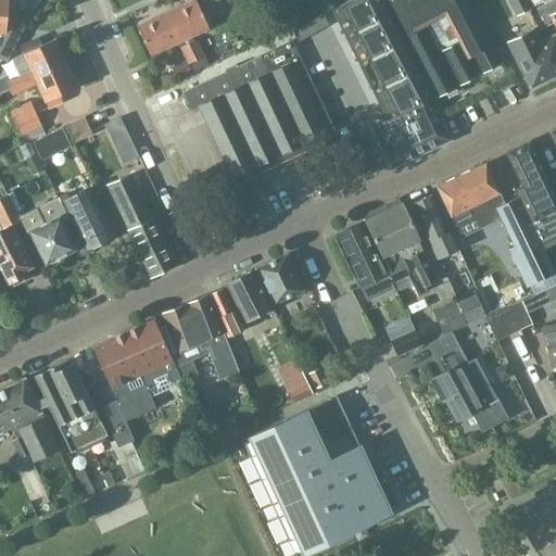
[(5,28),(5,21),(8,0),(0,0),(0,58),(5,61),(23,29),(5,28)]
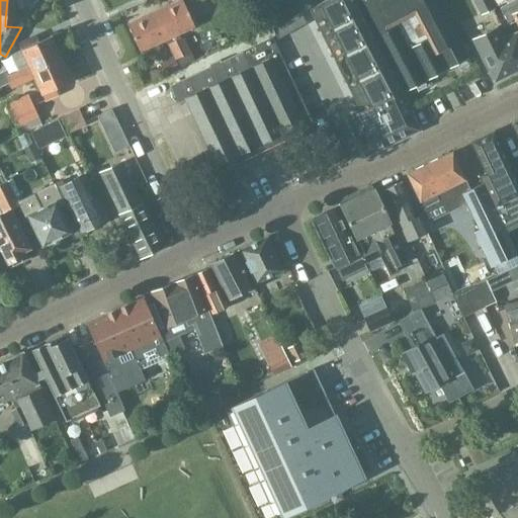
[(154,12),(167,39),(169,44),(180,38),(178,34),(194,27),(185,8),(181,0),(180,0),(167,6),(168,9),(156,14),(155,12),(154,12)]
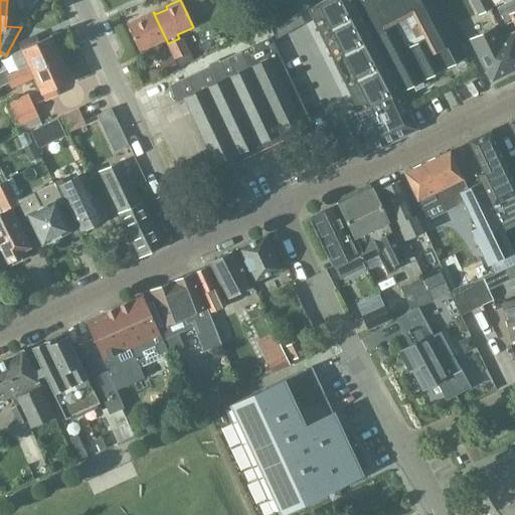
[(246,0),(252,11),(264,5),(260,0),(246,0)]
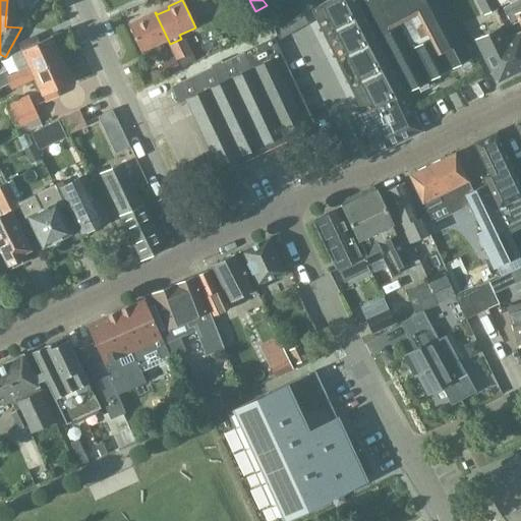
[(406,91),(359,1),(358,0),(328,0),(309,9),(361,112),(349,118),(367,156),(422,130),(402,93),(406,91)]
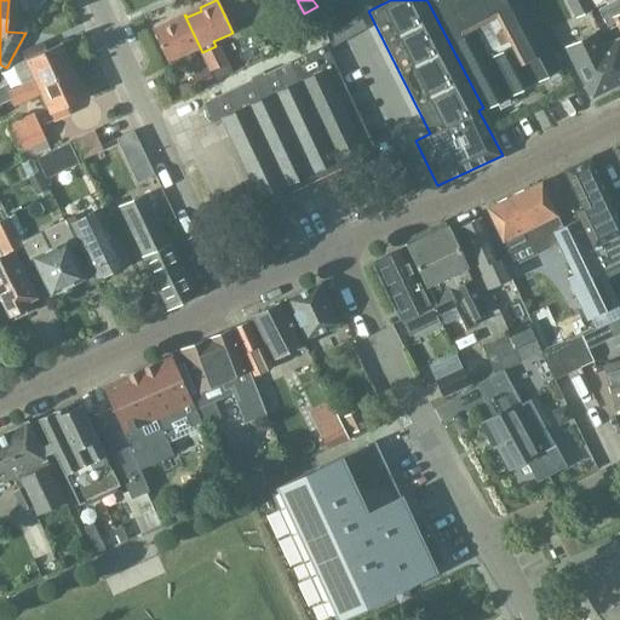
[(426,0),(428,1),(483,108),(510,93),(492,58),(515,46),(533,81),(560,68),(523,0),(426,0)]
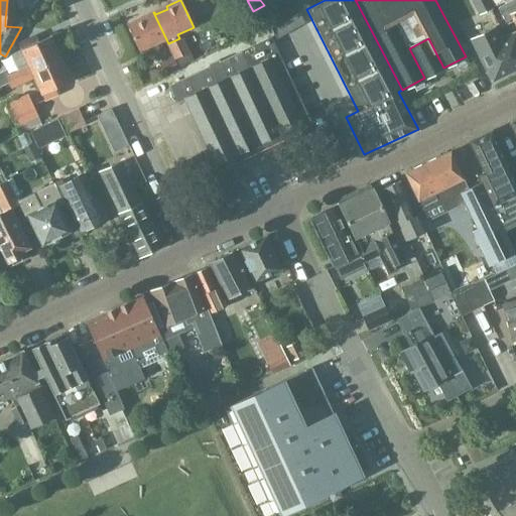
[(492,9),(488,0),(471,0),(479,15),(492,9)]
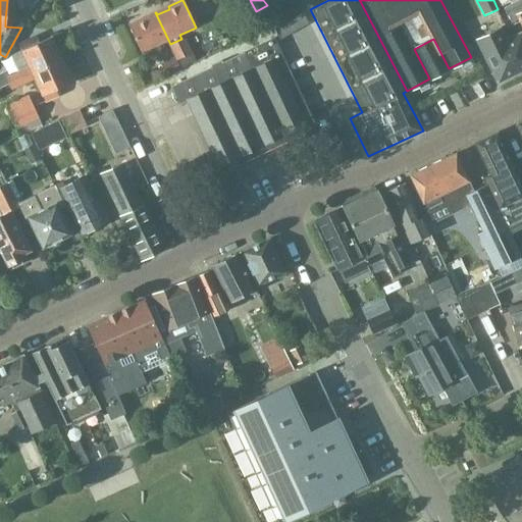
[(521,0),(519,0),(512,4),(511,4),(504,8),(512,25),(520,21),(521,24),(521,0)]
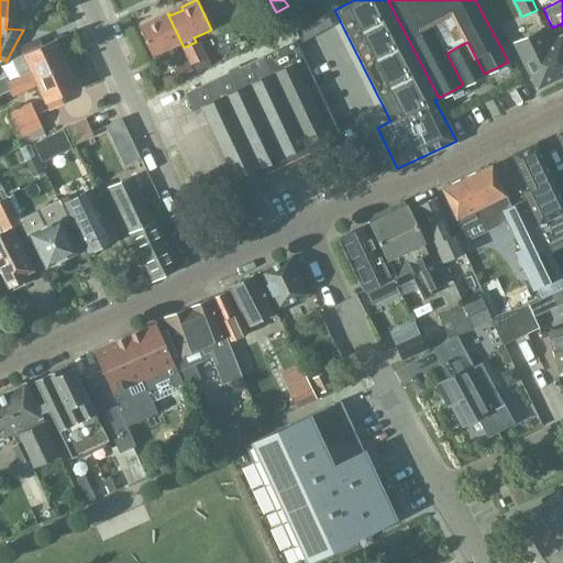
[(155,22),(154,20),(138,26),(152,57),(153,56),(181,43),(167,13),(168,17),(155,22)]
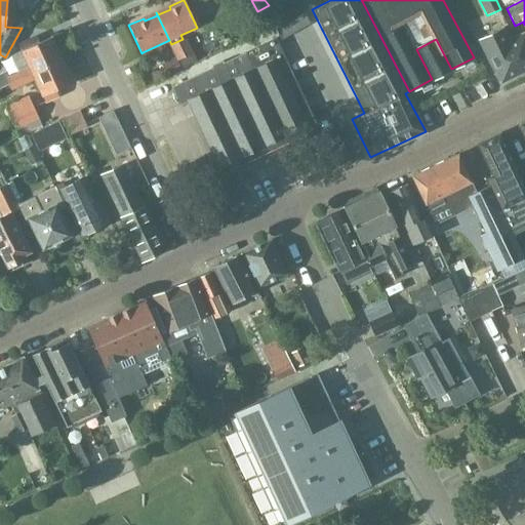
[(305,13),(297,17),(303,28),(310,24),(305,13)]
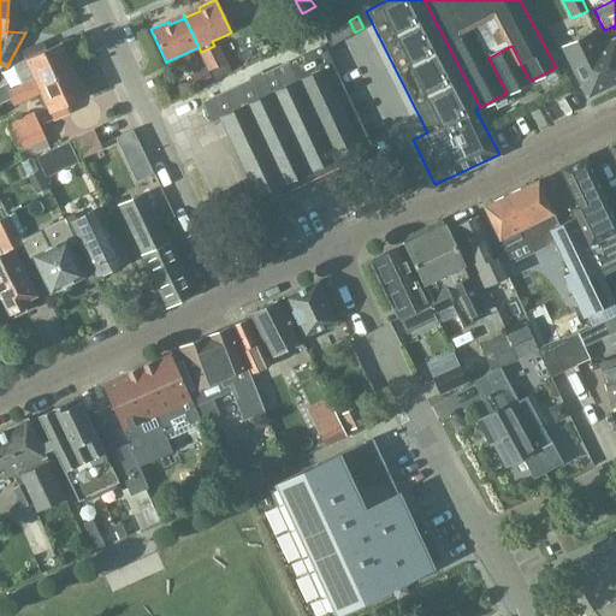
[(349,21),(341,25),(347,37),(355,33),(349,21)]
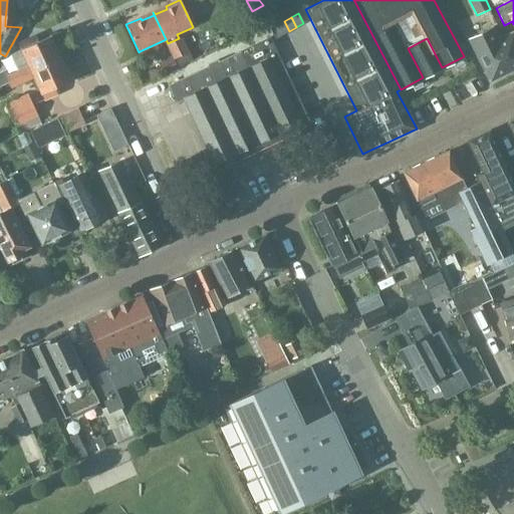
[(284,21),(277,25),(282,35),(289,31),(284,21)]
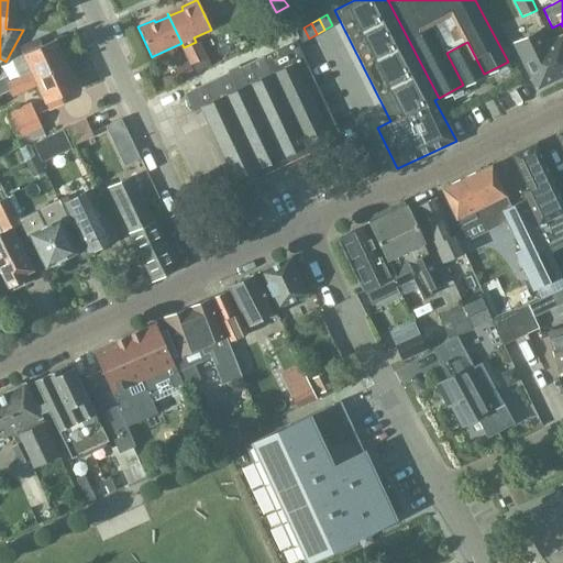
[(304,28),(296,32),(301,43),(309,39),(304,28)]
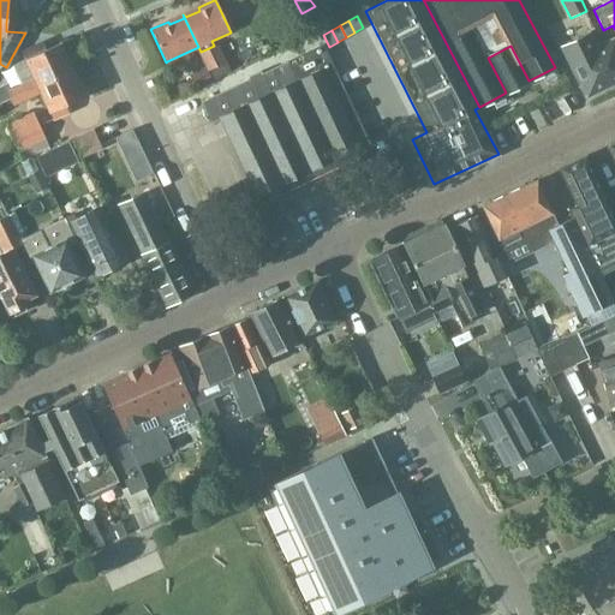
[(589,33),(561,46),(587,101),(614,87),(614,42),(598,51),(589,33)]
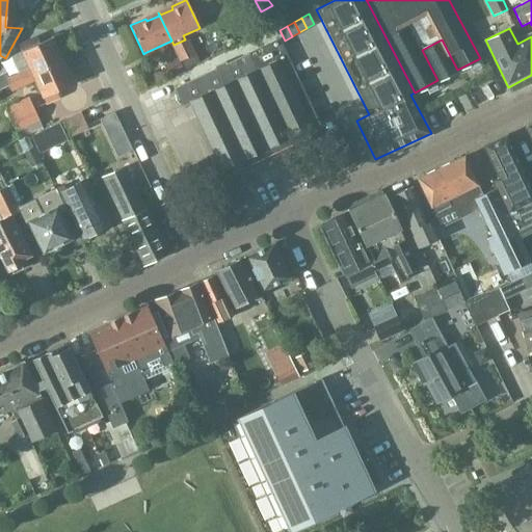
[(33,74),(63,60),(57,48),(67,44),(61,33),(53,37),(40,44),(36,36),(19,44),(22,52),(23,51),(31,69),(20,74),(25,85),(36,80),(33,74)]
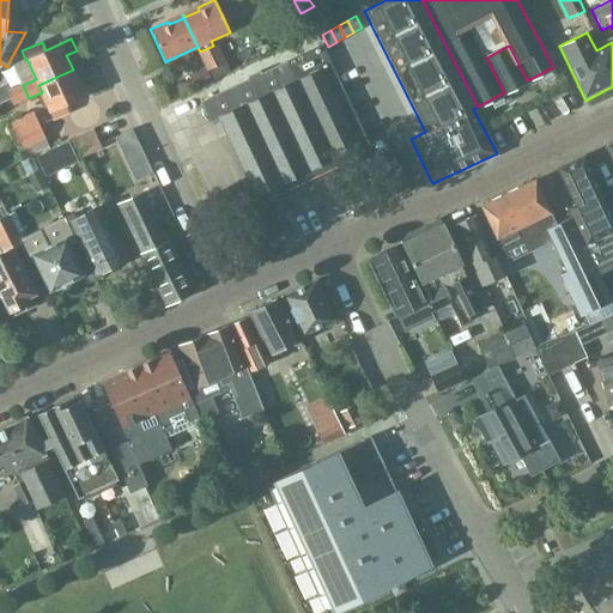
[(256,196),(333,159),(369,144),(322,44),(261,74),(260,71),(248,77),(248,79),(201,102),(210,122),(219,117),(256,196)]
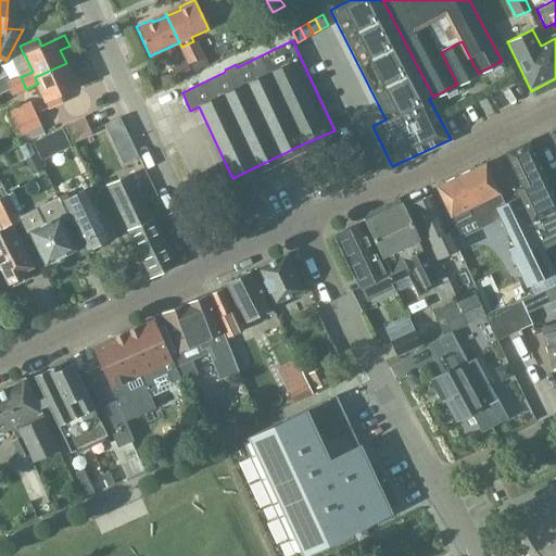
[(193,41),(181,47),(188,63),(202,57),(196,41),(193,41)]
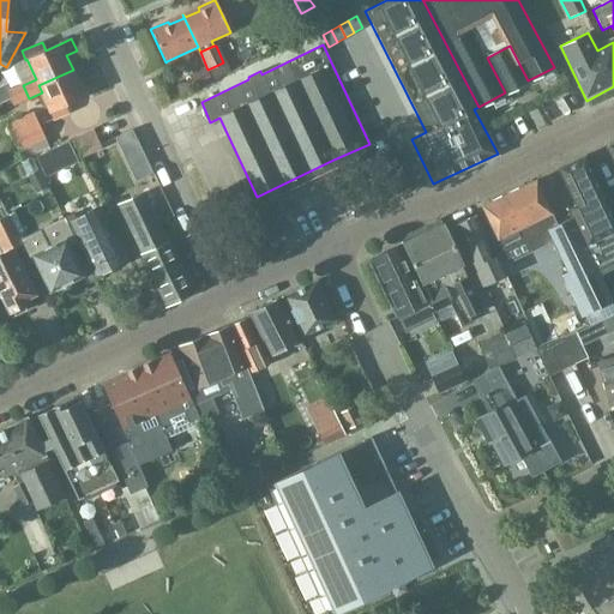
[(38,85),(42,92),(50,112),(53,119),(68,112),(66,104),(85,96),(73,70),(38,85)]
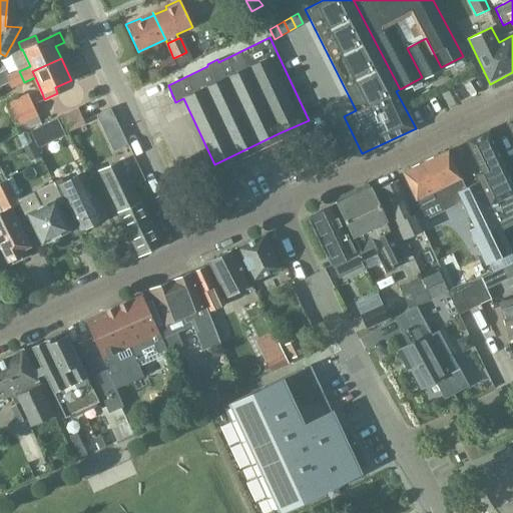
[(12,87),(24,82),(19,71),(8,76),(12,87)]
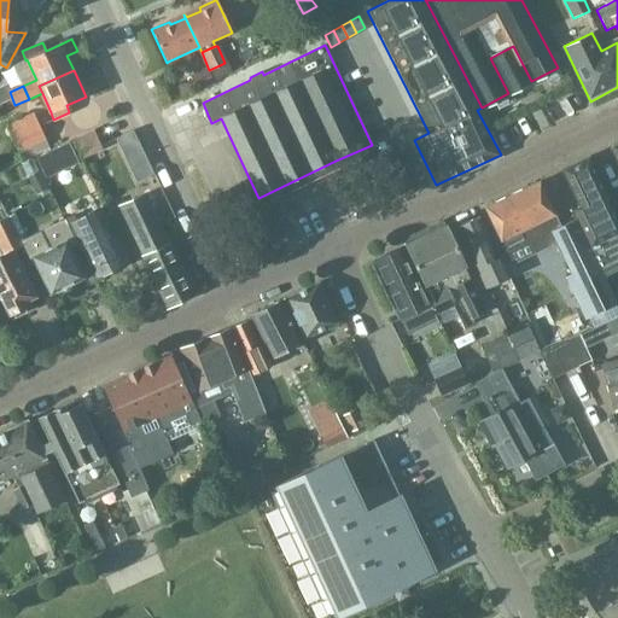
[(77,114),(87,138),(100,132),(91,109),(77,114)]
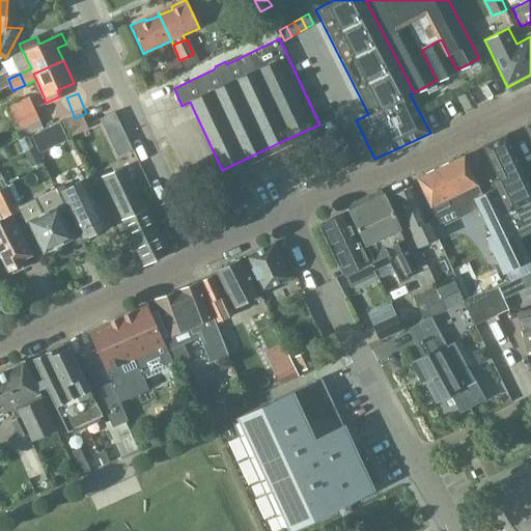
[(17,129),(38,119),(39,118),(34,107),(11,116),(17,129)]
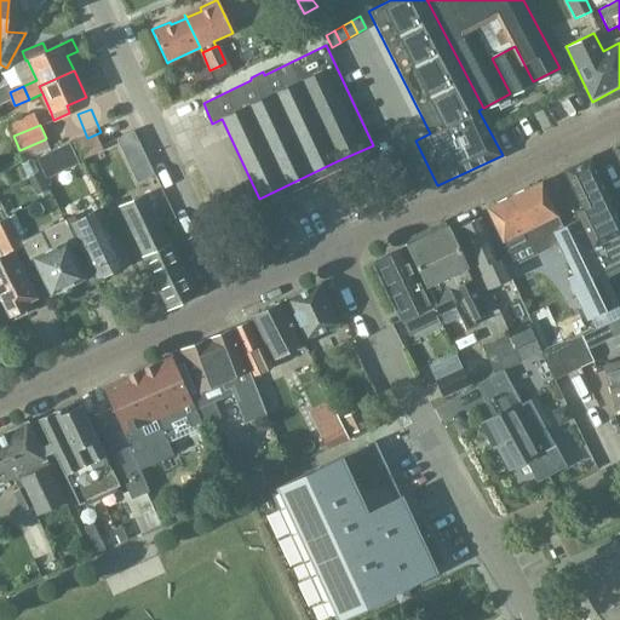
[(133,131),(115,139),(131,171),(148,162),(133,131)]
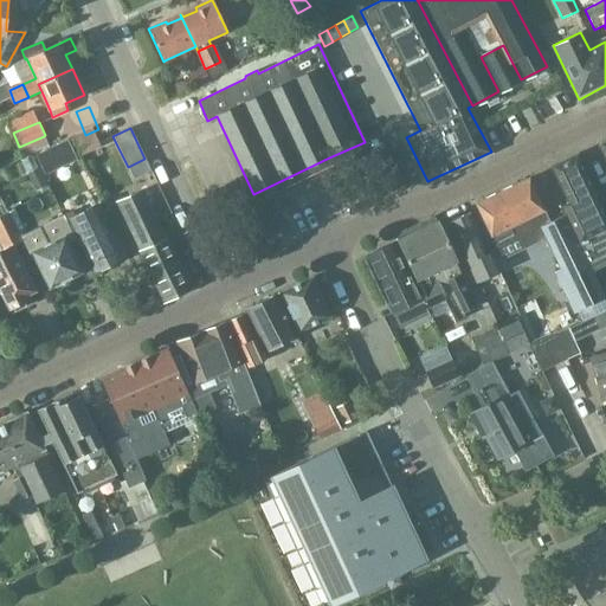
[(44,136),(19,147),(24,156),(49,146),(44,136)]
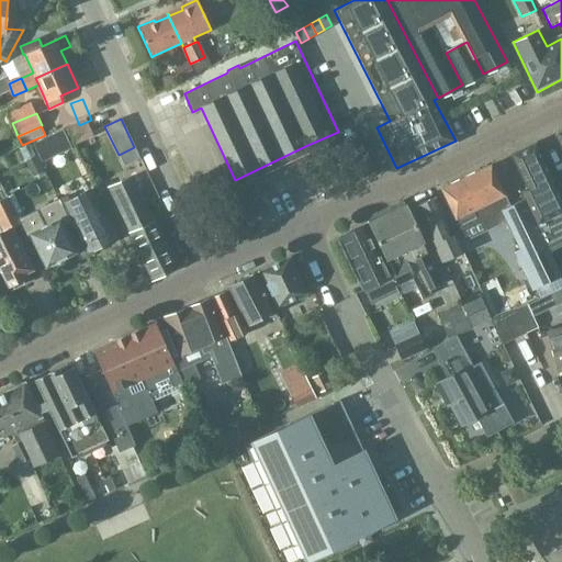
[(53,134),(33,144),(42,163),(62,153),(71,147),(63,130),(53,134)]
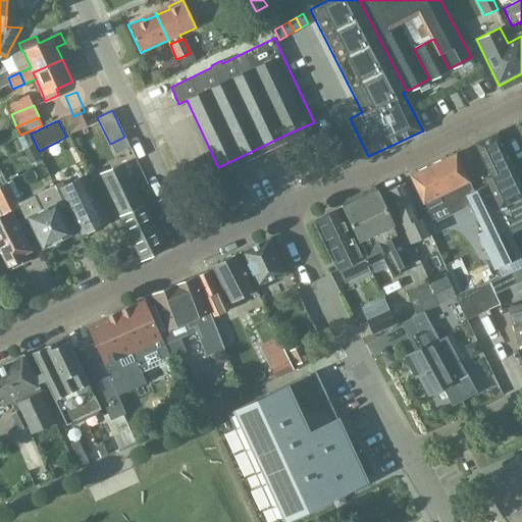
[(521,187),(519,180),(498,137),(498,136),(497,135),(496,136),(478,144),(476,145),(474,146),(475,147),(492,181),(486,185),(510,233),(521,226),(521,187)]
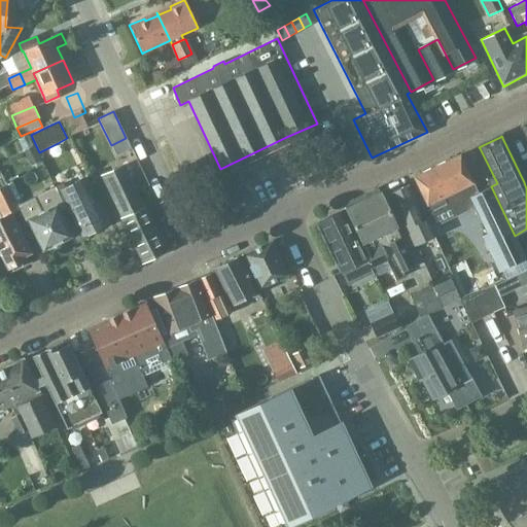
[(507,225),(490,187),(478,194),(459,156),(437,167),(451,196),(446,198),(451,209),(455,217),(476,207),(488,235),(481,238),(490,256),(498,273),(525,259),(508,224),(507,225)]
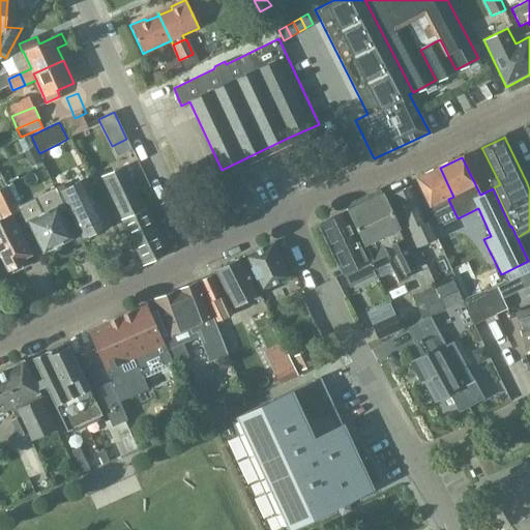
[(448,199),(453,197),(440,168),(417,178),(431,205),(429,206),(435,218),(445,213),(445,214),(453,210),(448,199)]
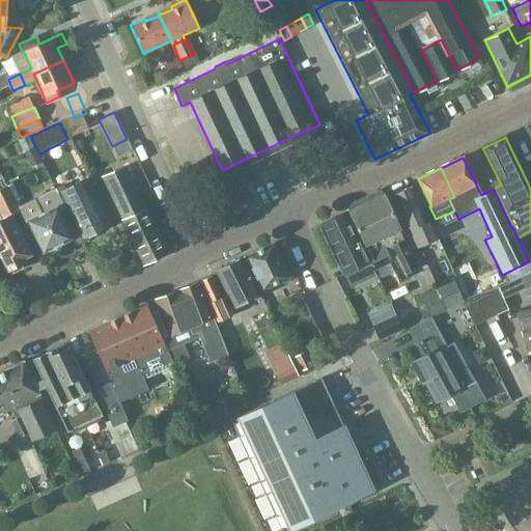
[(121,220),(143,263),(144,266),(168,254),(146,208),(144,210),(124,169),(108,176),(128,217),(121,220)]
